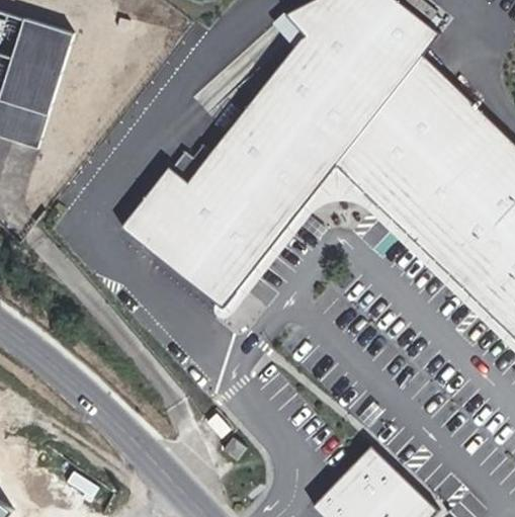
[(514,144),(421,54),(438,32),(396,0),(307,0),(281,12),(305,30),(210,152),(202,145),(192,158),(184,152),(171,168),(169,167),(120,229),(224,309),(336,164),(514,337),(514,144)]
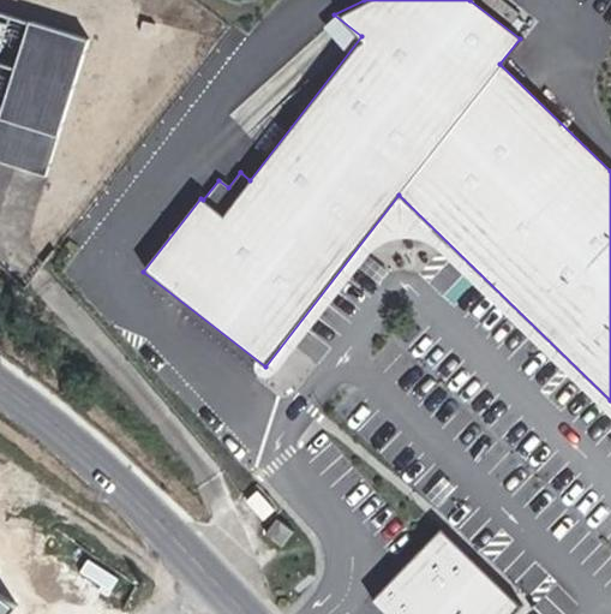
[(85,42),(0,13),(0,165),(43,178),(85,42)]
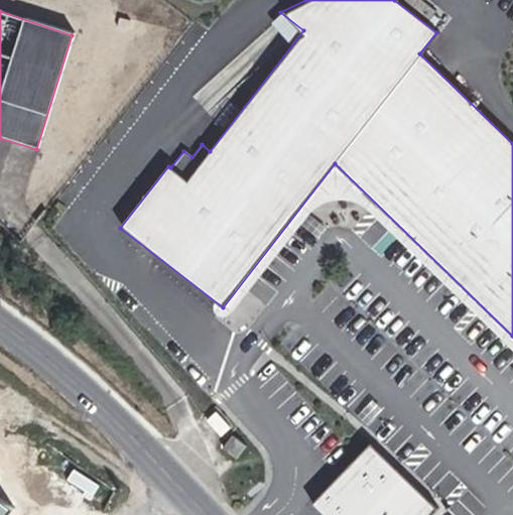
[(236,458),(245,445),(232,433),(221,447),(236,458)]
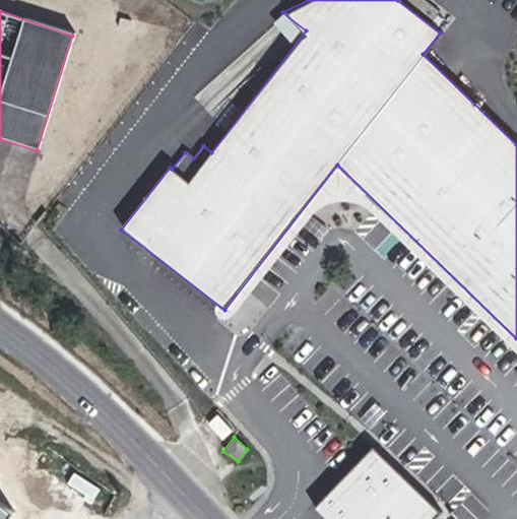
[(442,518),(448,513),(380,446),(322,503),(338,518),(442,518)]
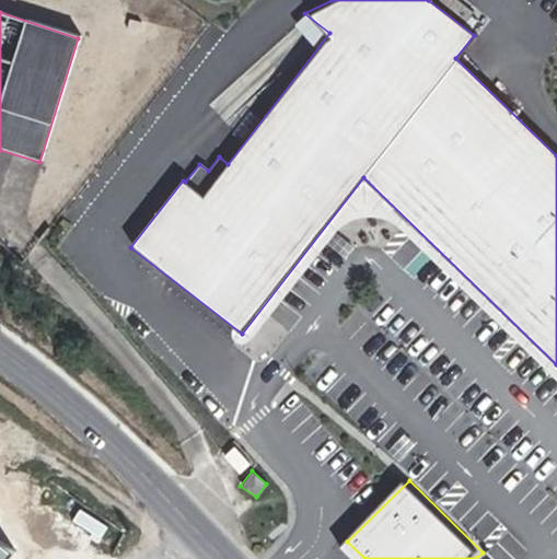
[(68,558),(77,547),(27,513),(3,546),(0,544),(0,558),(68,558)]
